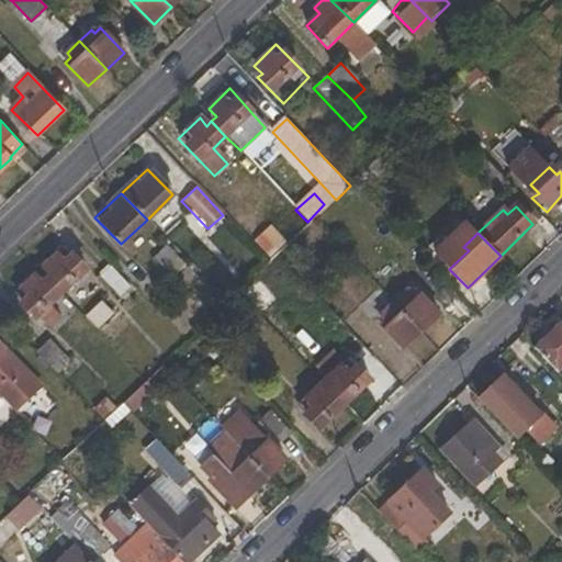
[(167,248),(154,261),(164,271),(177,258),(167,248)]
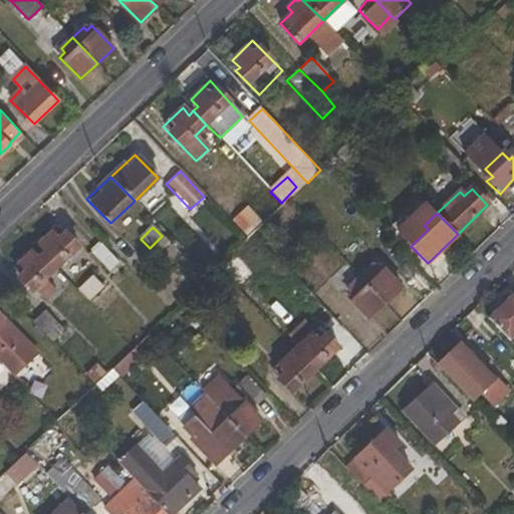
[(46,250),(42,255),(55,269),(79,246),(66,233),(58,239),(51,232),(39,244),(46,250)]
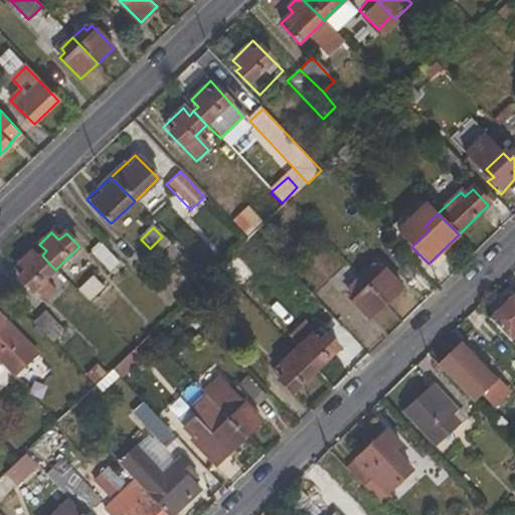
[(101,245),(91,253),(109,273),(118,264),(101,245)]
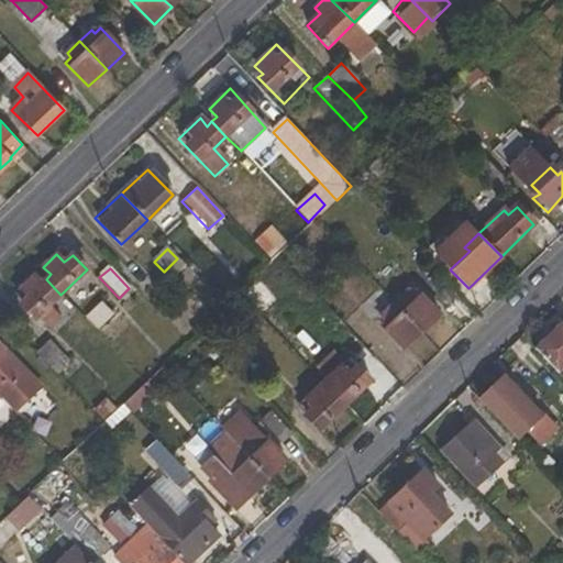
[(19,295),(15,298),(35,319),(39,317),(50,328),(62,317),(50,306),(61,295),(46,279),(43,284),(34,275),(15,291),(19,295)]
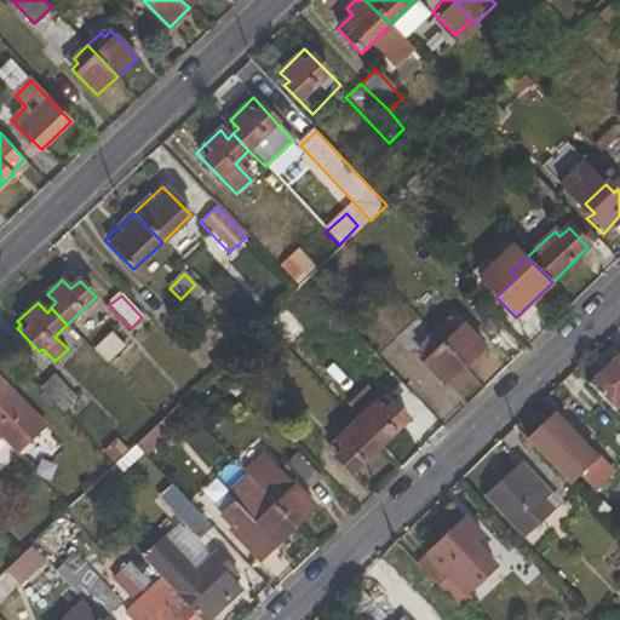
[(448,321),(432,334),(464,366),(483,348),(459,321),(453,327),(448,321)]
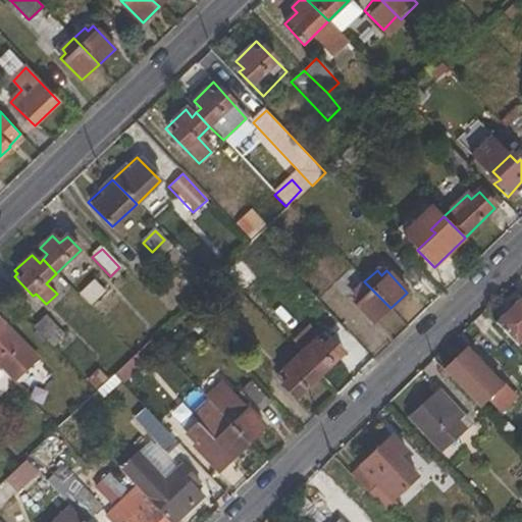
[(358,299),(353,302),(374,323),(390,308),(364,281),(353,294),(358,299)]
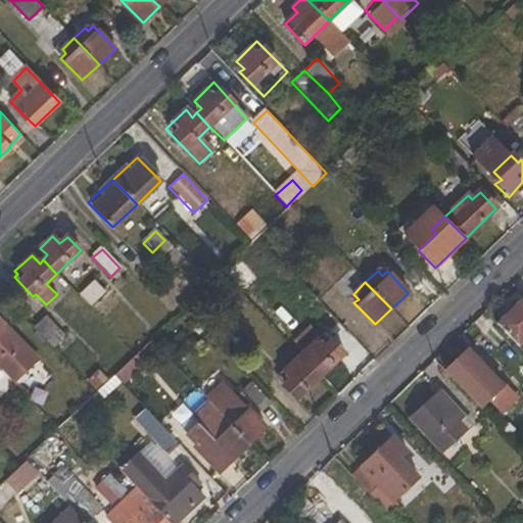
[(522,297),(493,325),(519,347),(522,342),(522,297)]
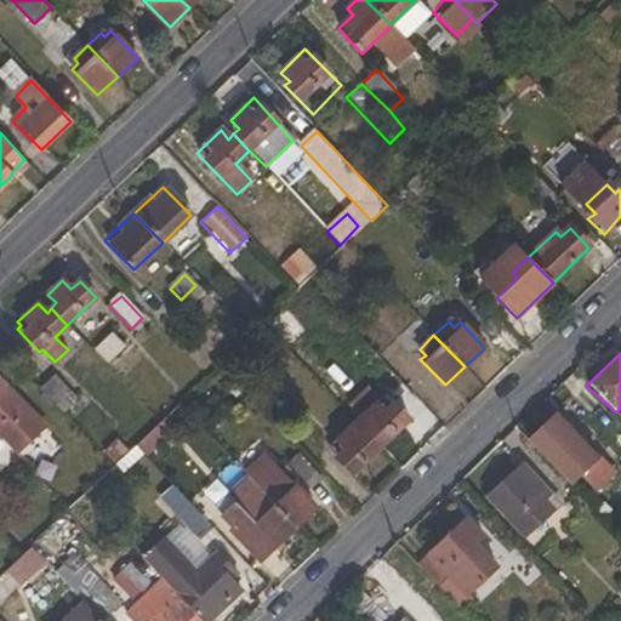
[(56,375),(40,388),(62,412),(78,399),(56,375)]
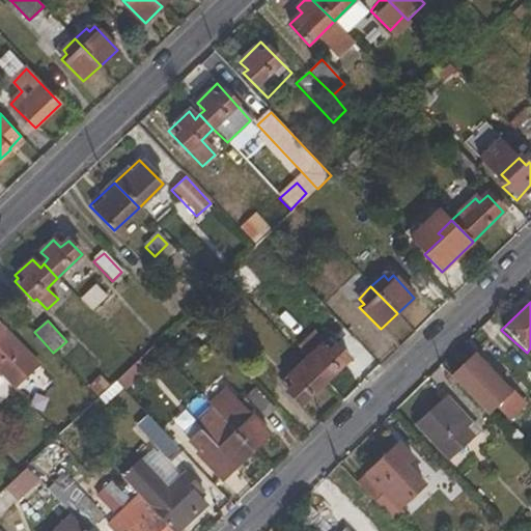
[(0,374),(16,391),(38,367),(0,327),(0,374)]
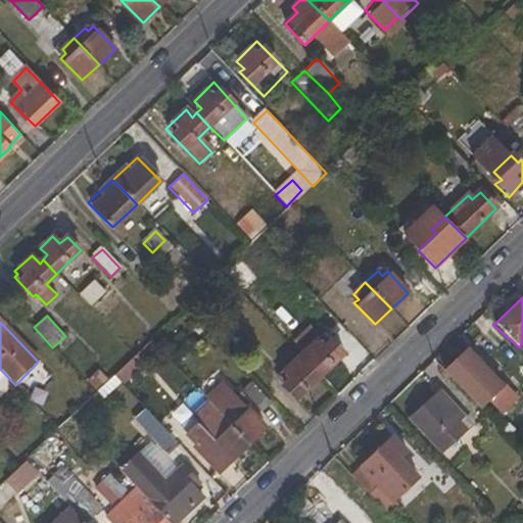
[(306,363),(321,376),(343,354),(326,335),(304,352),(312,360),(306,363)]
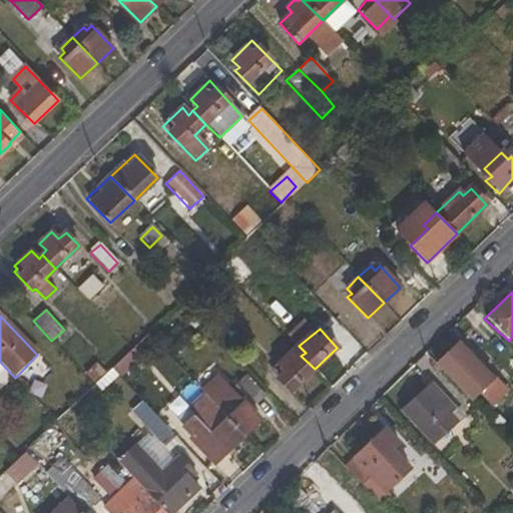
[(435,365),(469,401),(480,393),(492,404),(505,391),(457,342),(435,365)]
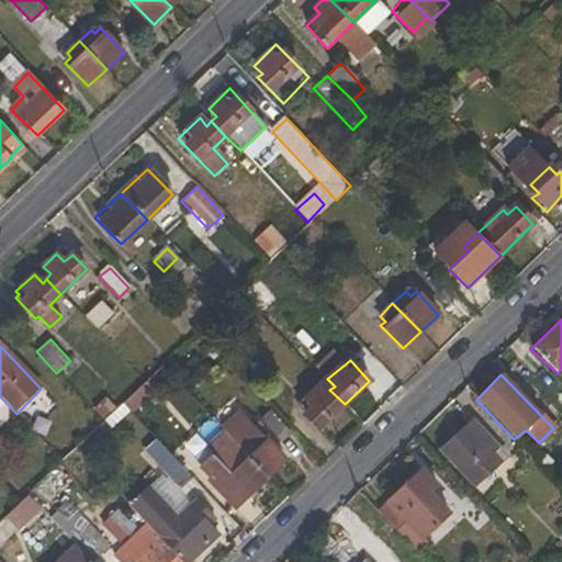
[(318,386),(296,407),(317,430),(345,404),(329,390),(326,394),(318,386)]
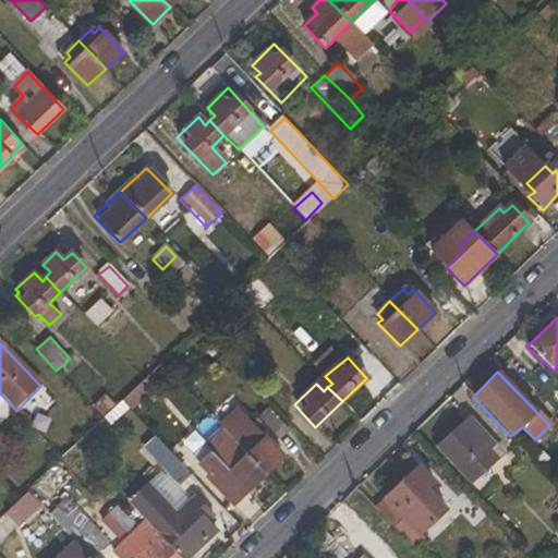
[(223,429),(266,474),(283,458),(238,408),(218,425),(223,429)]
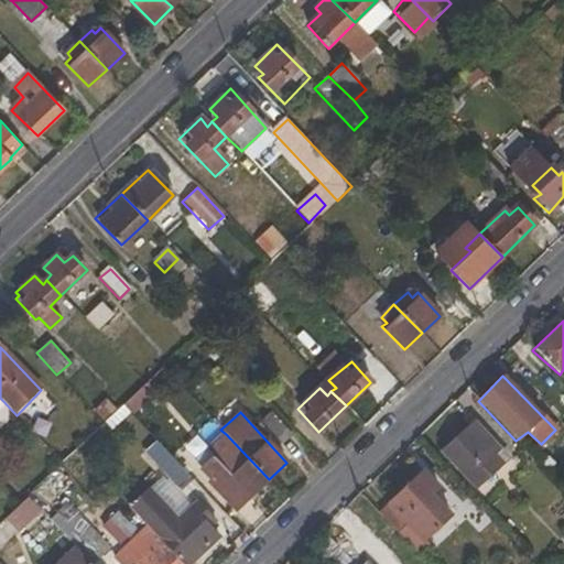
[(476,426),(442,455),(474,488),(507,456),(476,426)]
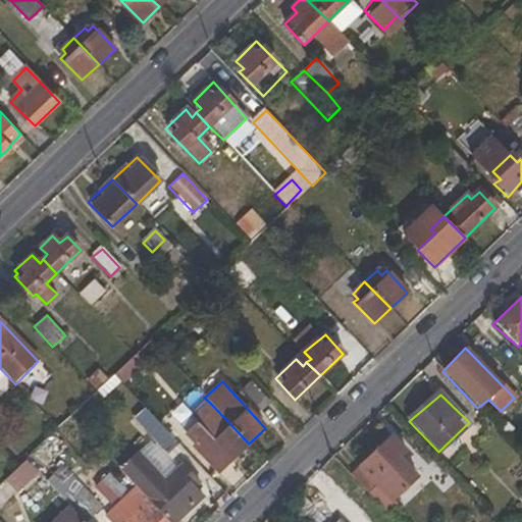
[(200,423),(187,436),(197,445),(196,450),(219,472),(249,444),(209,402),(194,417),(200,423)]
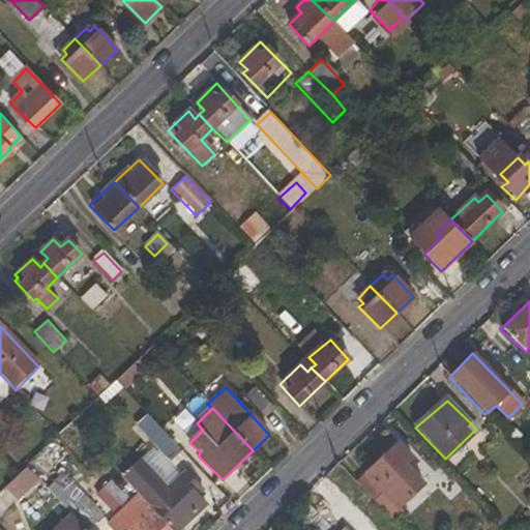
[(148,414),(135,427),(169,460),(179,449),(148,414)]
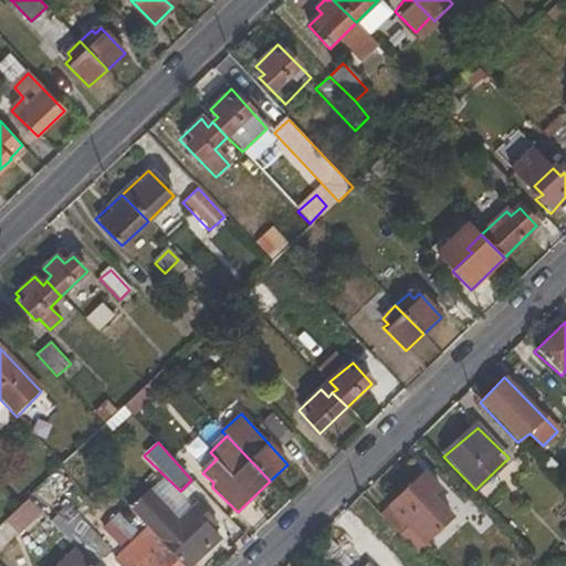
[(423,473),(389,506),(426,543),(453,517),(441,504),(437,509),(429,500),(439,490),(423,473)]
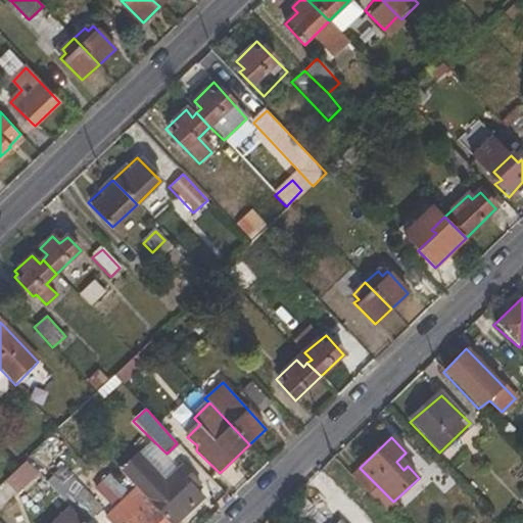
[(138,457),(121,473),(147,501),(170,522),(177,522),(202,497),(194,489),(199,483),(183,466),(162,484),(138,457)]
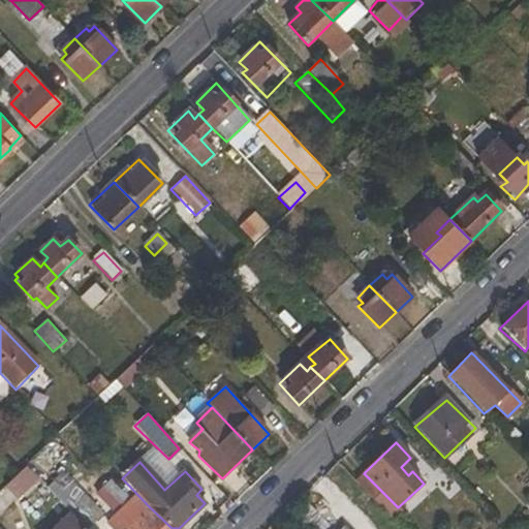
[(27,466),(4,488),(17,499),(39,479),(27,466)]
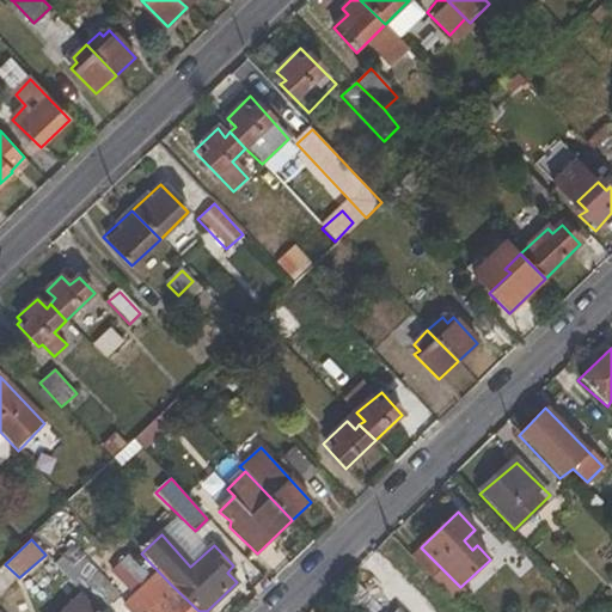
[(99,611),(102,611),(120,594),(72,548),(55,564),(83,594),(99,611)]
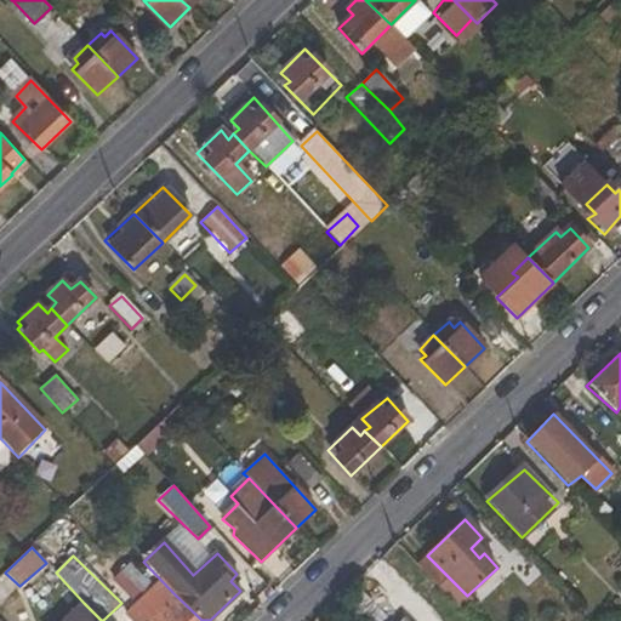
[(127,568),(112,581),(131,600),(147,587),(127,568)]
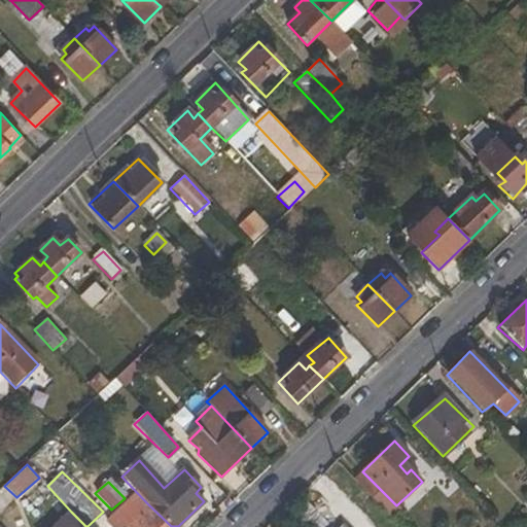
[(128,524),(125,526),(171,526),(148,504),(139,515),(133,506),(121,518),(128,524)]
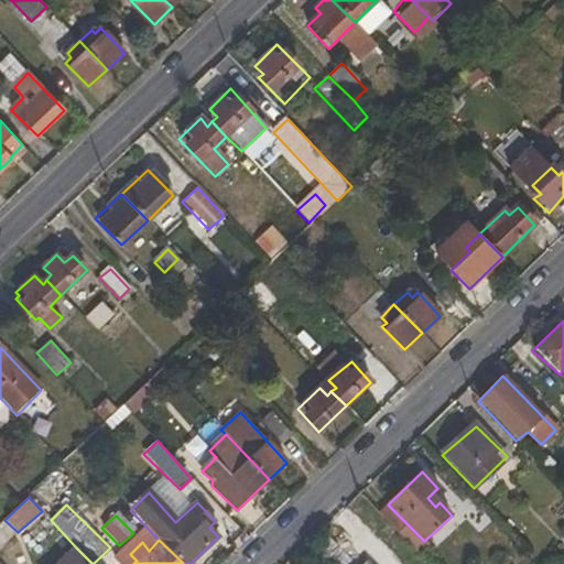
[(91,563),(76,548),(58,563),(91,563)]
